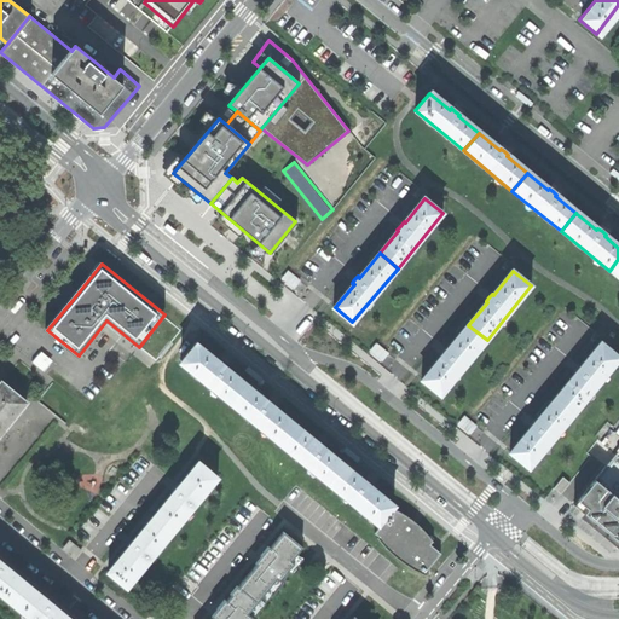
[(441,395),(487,340),(468,325),(449,350),(446,348),(444,351),(441,354),(444,356),(423,380),(441,395)]
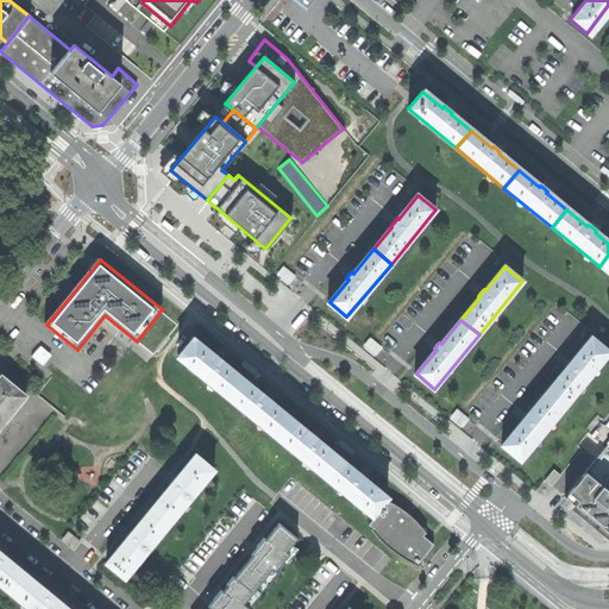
[(564,406),(608,351),(590,337),(571,362),(569,360),(565,364),(563,368),(565,369),(547,391),(564,406)]
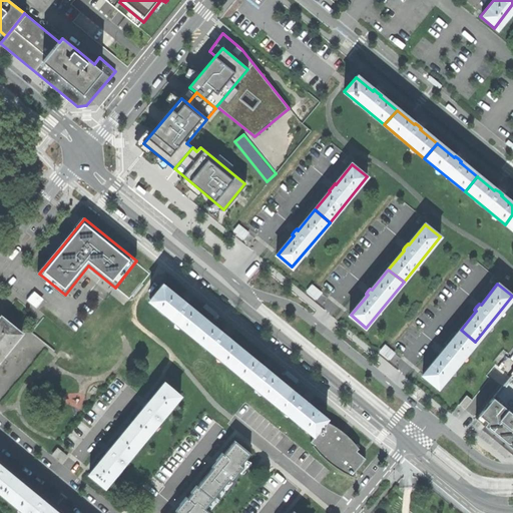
[(152,303),(192,335),(204,320),(187,306),(188,304),(185,302),(182,299),(181,300),(164,287),(152,303)]
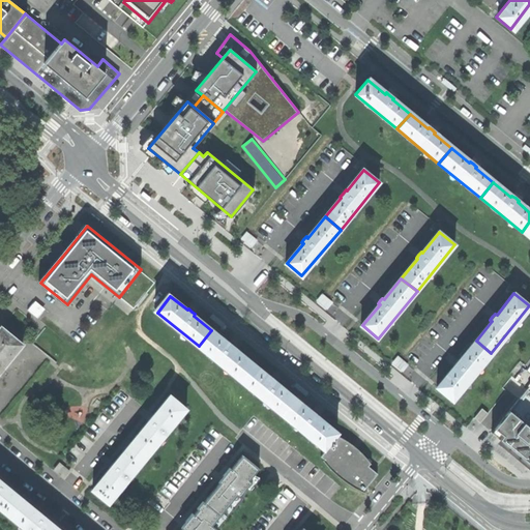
[(0,372),(23,345),(1,328),(0,328),(0,372)]
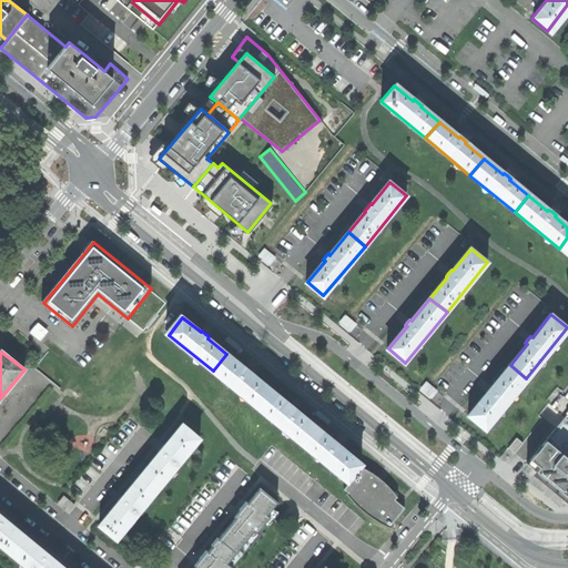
[(213,371),(257,407),(272,391),(253,375),(254,373),(250,369),(246,367),(245,368),(226,354),(213,371)]
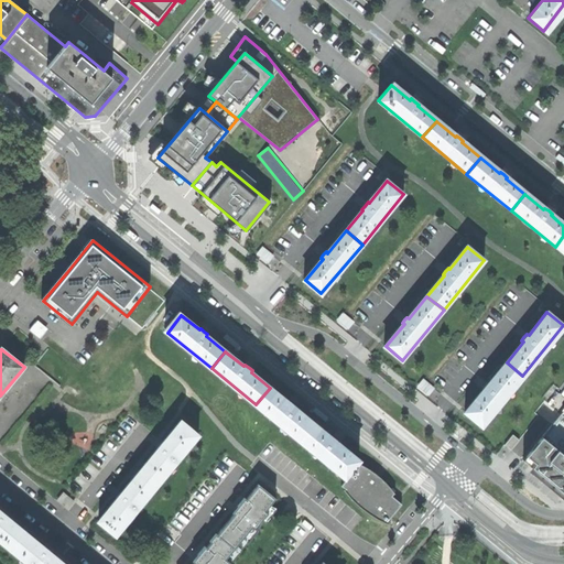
[(481,426),(522,376),(507,362),(489,384),(487,383),(485,386),(483,389),(485,391),(465,414),(481,426)]
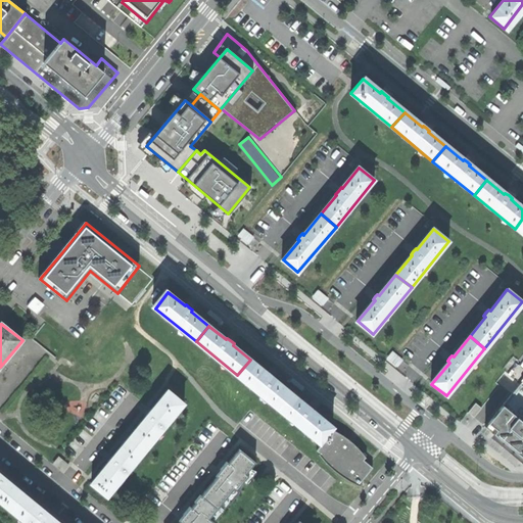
[(237,375),(279,409),(291,392),(274,378),(275,377),(272,374),(268,371),(267,373),(250,360),(237,375)]
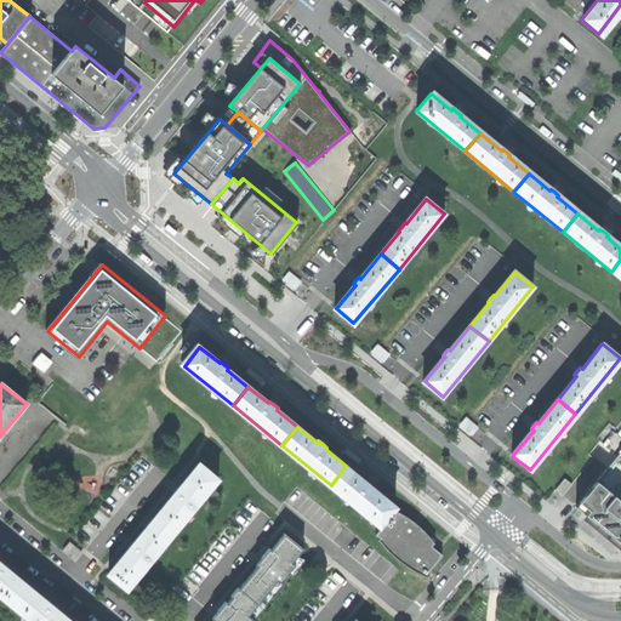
[(603,444),(619,457),(620,454),(620,437),(613,431),(603,444)]
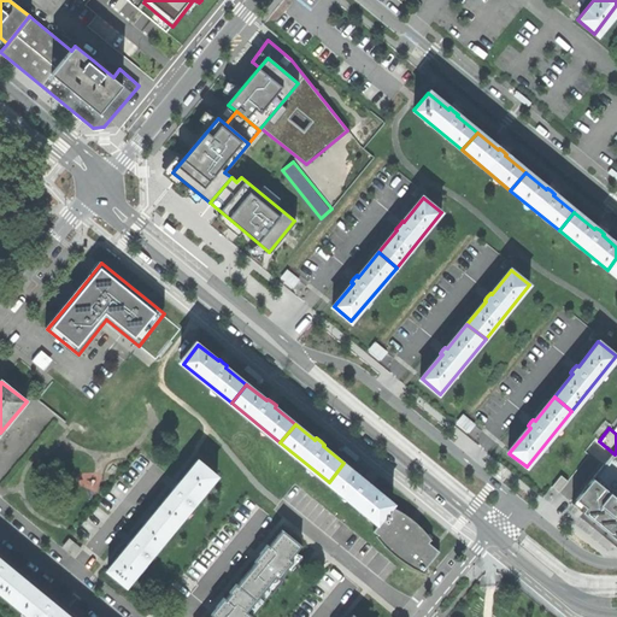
[(616,456),(615,454),(574,504),(581,510),(604,529),(616,539),(616,456)]
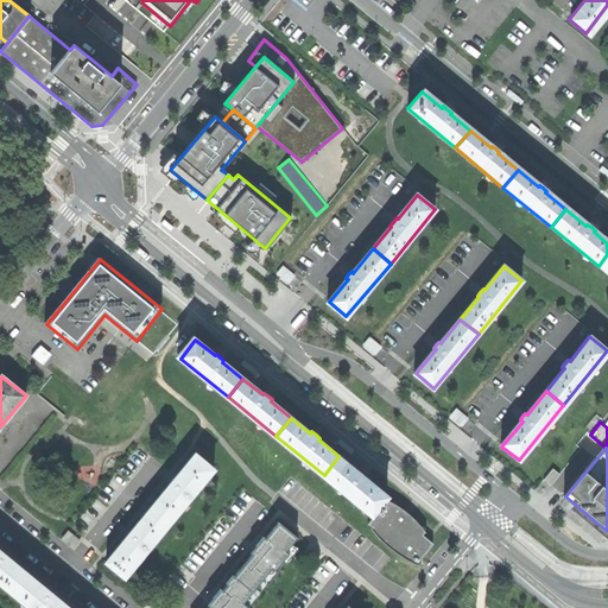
[(169,486),(151,508),(169,523),(213,469),(194,455),(175,477),(173,477),(171,480),(168,485),(169,486)]
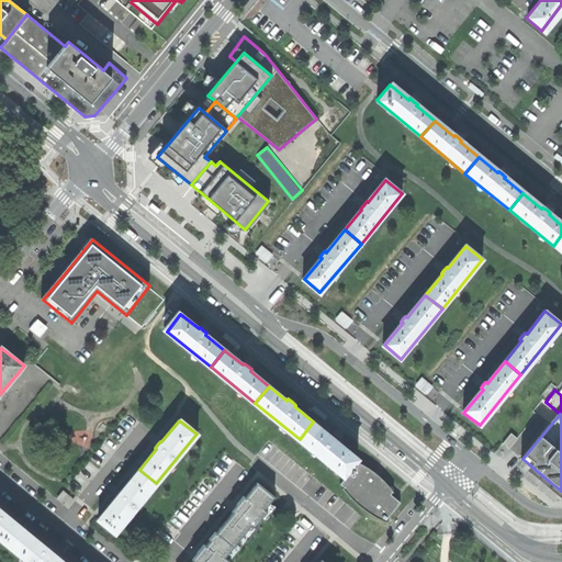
[(300,439),(347,478),(360,462),(362,460),(340,441),(337,439),(333,436),(332,437),(313,422),(300,439)]
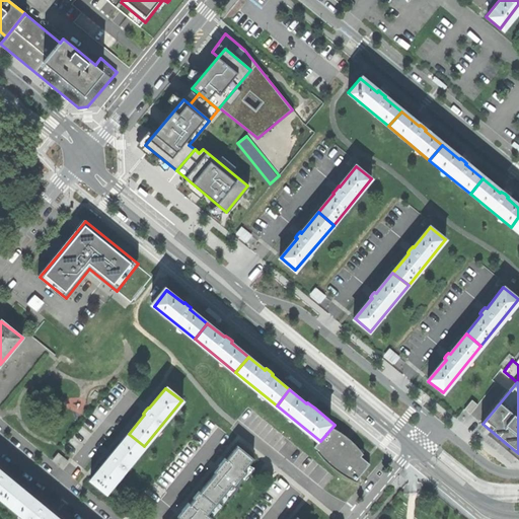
[(469,414),(477,404),(471,399),(463,409),(469,414)]
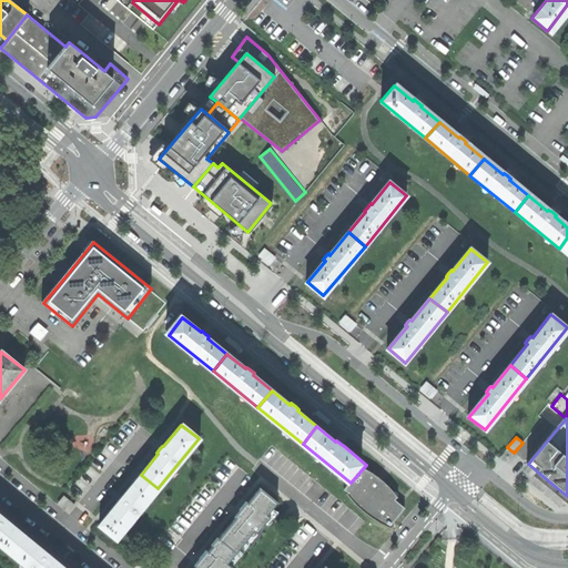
[(375,520),(389,526),(405,508),(396,499),(397,496),(389,486),(377,476),(364,467),(351,483),(344,490),(348,494),(347,495),(354,501),(363,510),(375,520)]
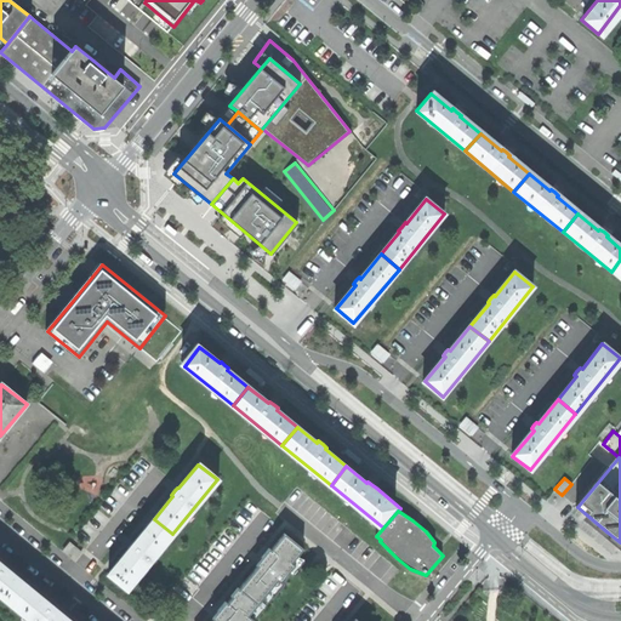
[(108,574),(127,588),(172,534),(154,519),(134,542),(132,541),(130,545),(127,548),(129,550),(108,574)]
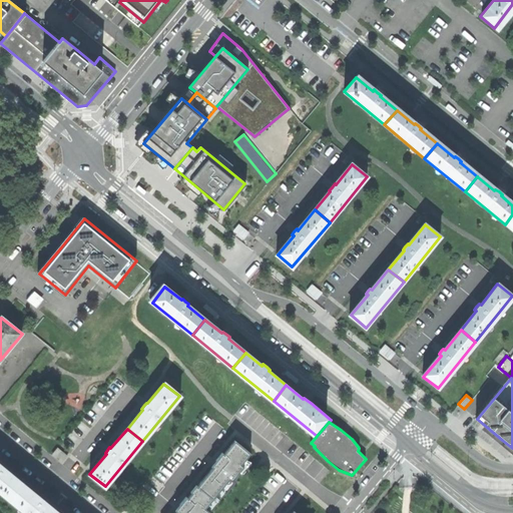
[(214,467),(197,488),(211,500),(249,454),(235,442),(218,462),(217,461),(215,464),(212,466),(214,467)]
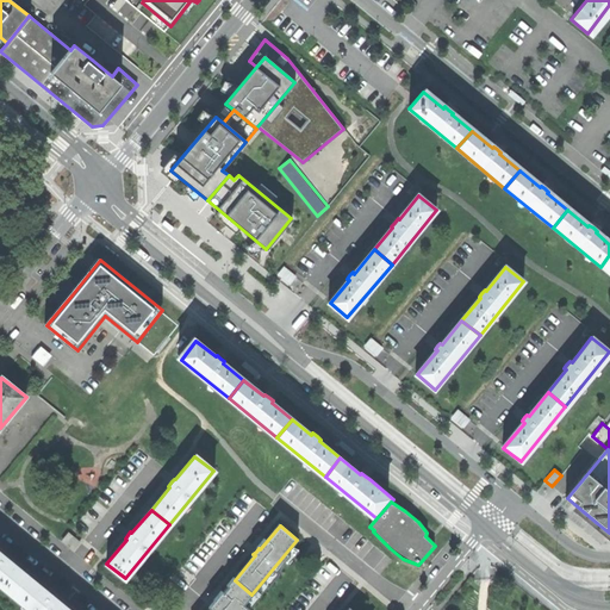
[(0,583),(12,593),(27,576),(6,559),(7,558),(2,553),(0,551),(0,583)]
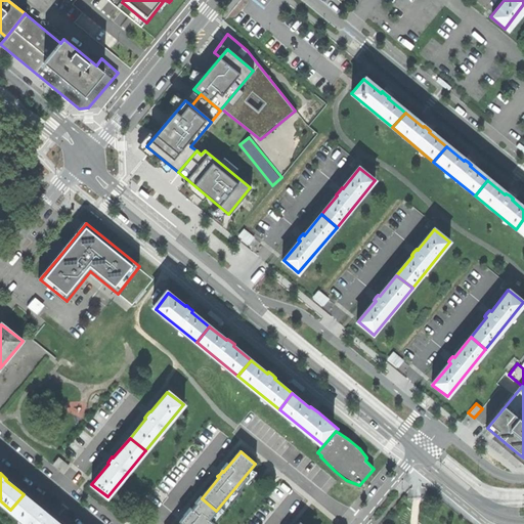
[(10,510),(28,523),(59,523),(47,514),(48,512),(44,510),(42,507),(40,509),(24,494),(10,510)]
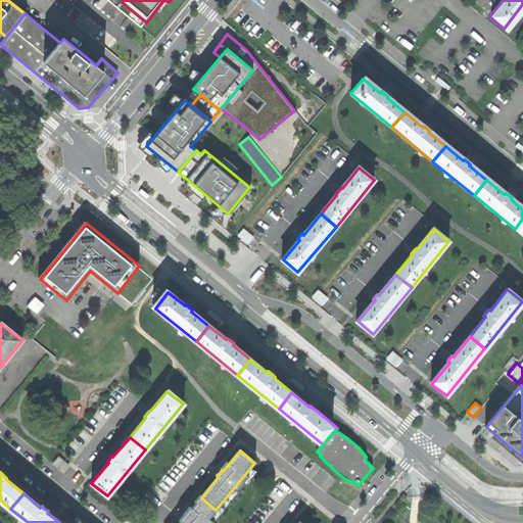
[(180,522),(204,522),(216,510),(201,497),(185,517),(184,516),(182,518),(180,521),(181,522),(180,522)]
